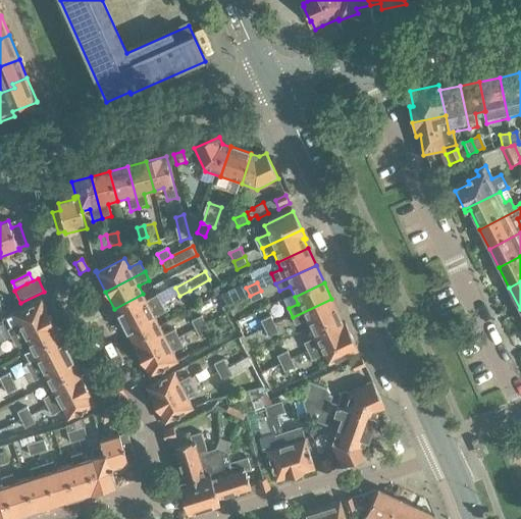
[(194,299),(190,291),(179,296),(183,304),(194,299)]
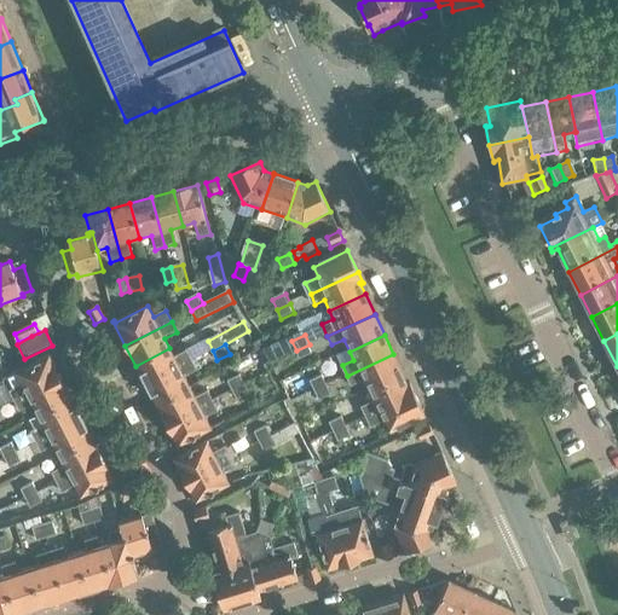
[(310,344),(296,350),(300,360),(313,354),(310,344)]
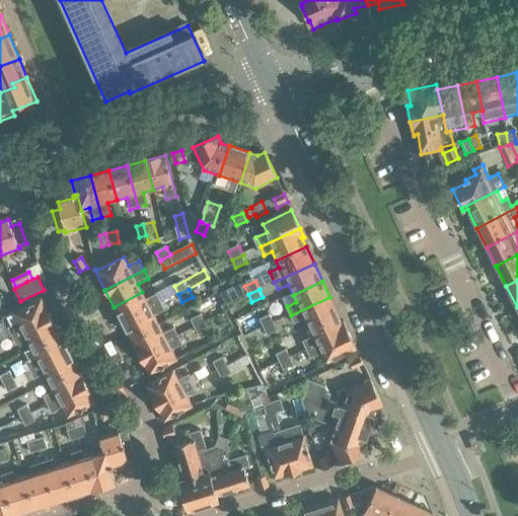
[(142,292),(114,307),(118,313),(117,313),(123,324),(162,304),(157,295),(147,300),(142,292)]
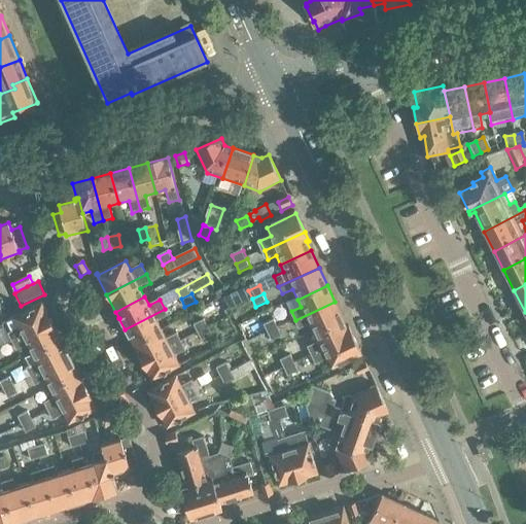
[(344,320),(335,302),(295,320),(300,329),(310,324),(315,335),(344,320)]
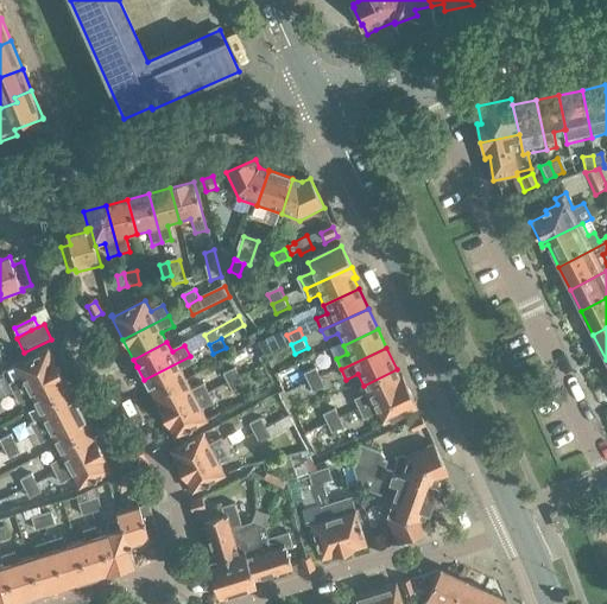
[(14,396),(61,373),(49,351),(18,367),(24,379),(8,386),(14,396)]
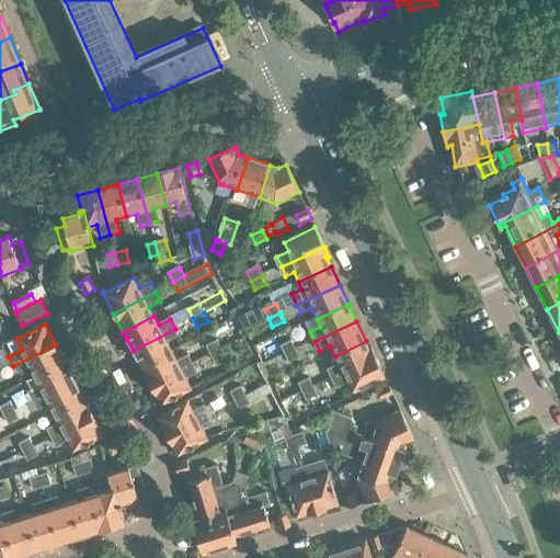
[(175,329),(133,351),(138,361),(143,368),(173,353),(168,344),(180,338),(175,329)]
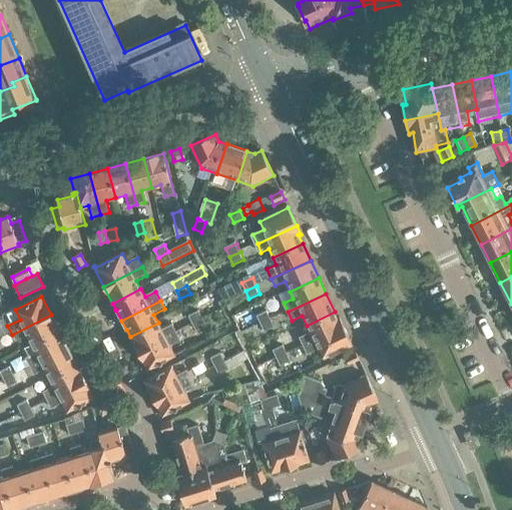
[(194,326),(203,320),(223,310),(219,302),(190,317),(194,326)]
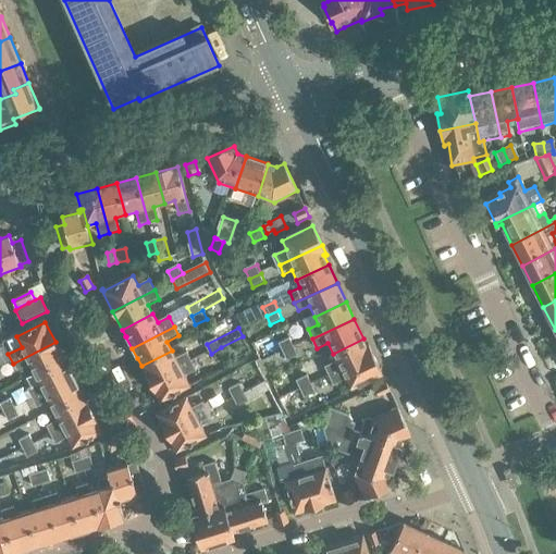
[(284,353),(296,347),(292,339),(280,344),(284,353)]
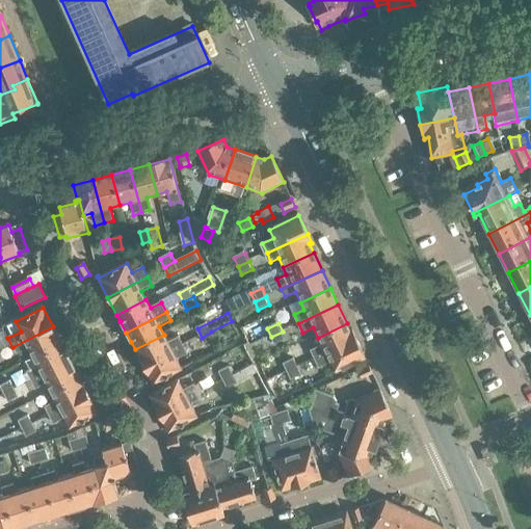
[(312,350),(316,359),(356,340),(352,331),(351,331),(352,332),(351,333),(347,323),(318,338),(321,345),(312,350)]
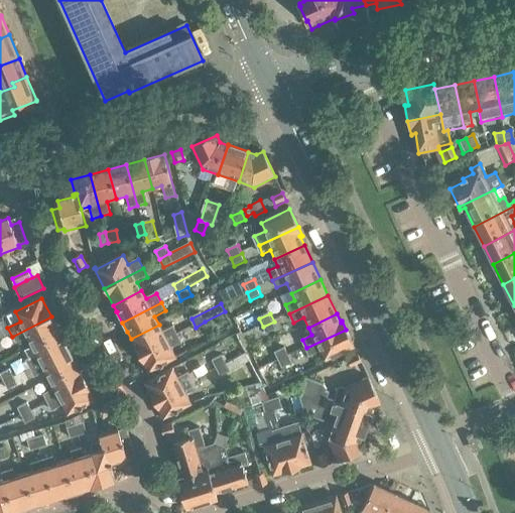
[(59,334),(54,324),(51,316),(12,337),(16,345),(27,340),(32,348),(59,334)]
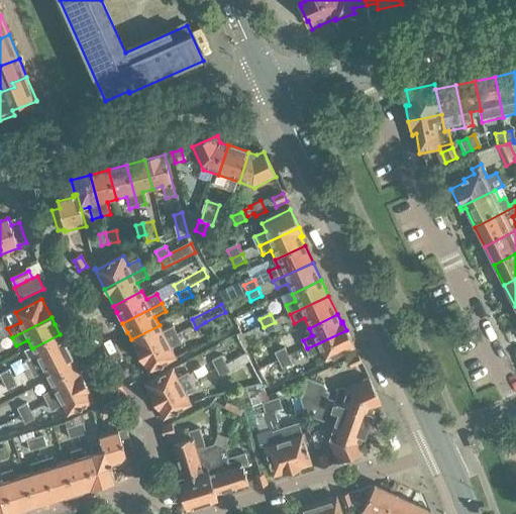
[(199,335),(209,329),(205,322),(196,328),(199,335)]
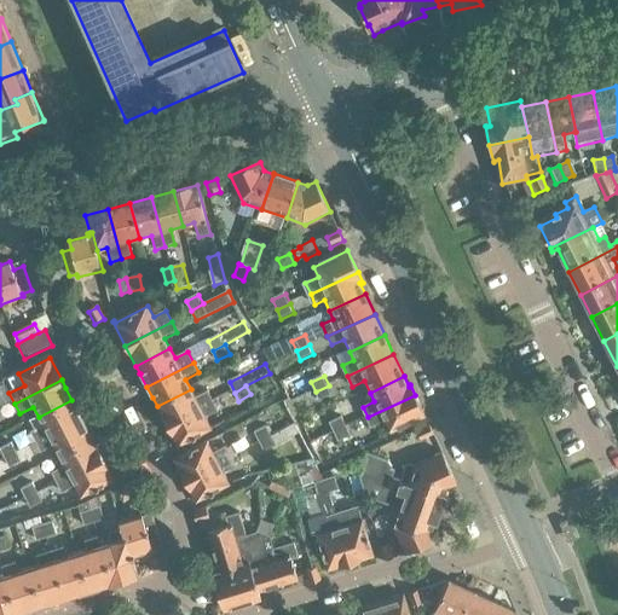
[(321,401),(333,395),(329,386),(316,392),(321,401)]
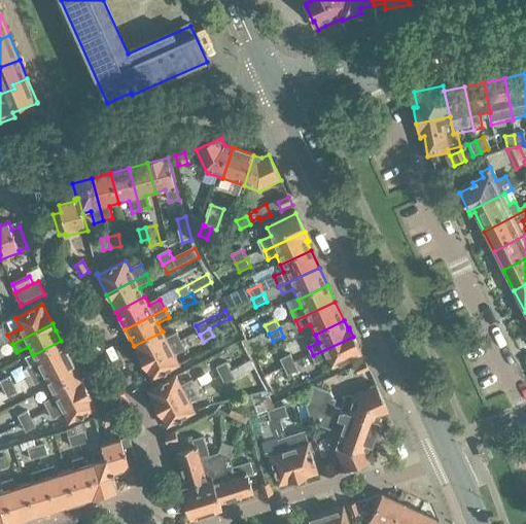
[(143,363),(182,343),(178,335),(167,340),(163,332),(134,346),(143,363)]
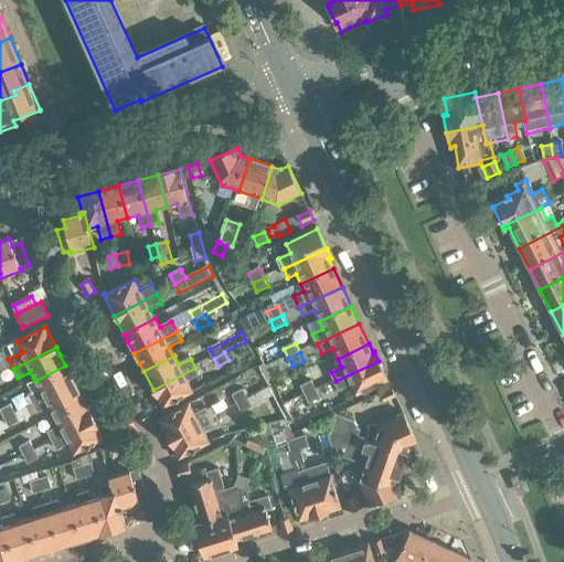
[(389,381),(379,361),(336,381),(339,391),(352,385),(357,396),(389,381)]
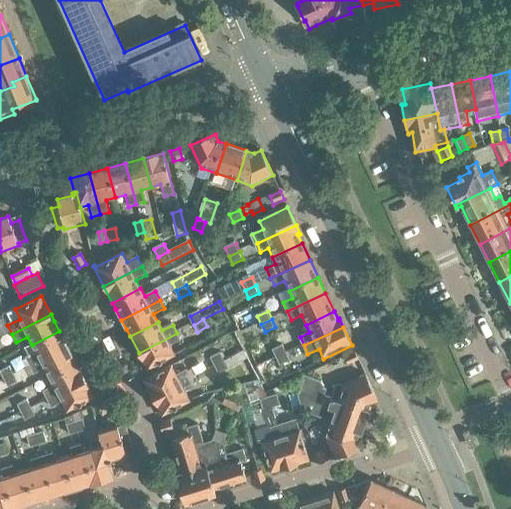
[(25,358),(29,367),(69,347),(64,338),(63,338),(59,331),(32,345),(36,353),(25,358)]
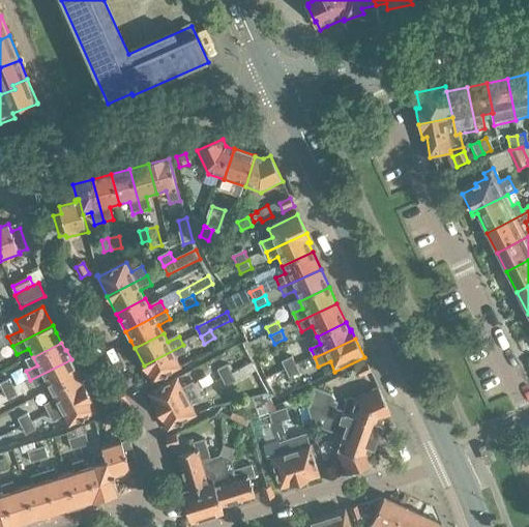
[(183,345),(144,366),(153,384),(155,384),(154,383),(182,369),(177,359),(188,353),(183,345)]
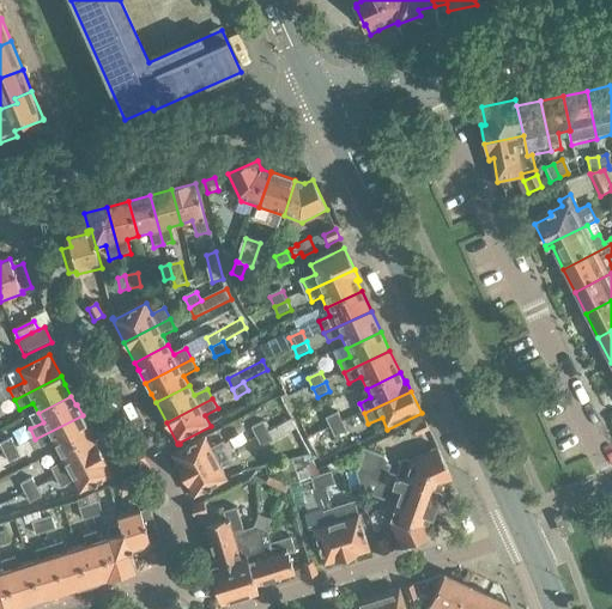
[(332,428),(344,422),(340,413),(327,419),(332,428)]
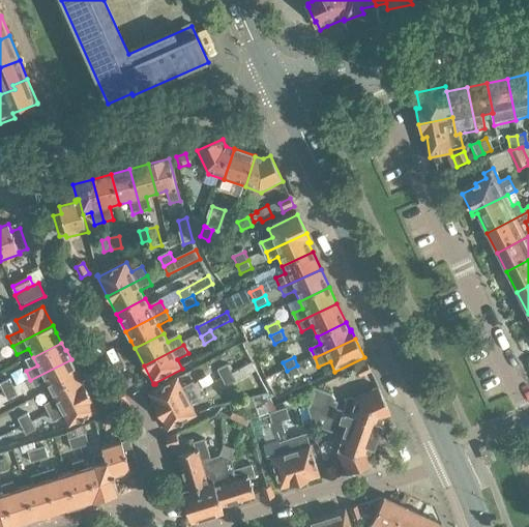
[(76,369),(71,359),(30,380),(35,388),(47,383),(51,391),(79,377),(75,370),(76,369)]
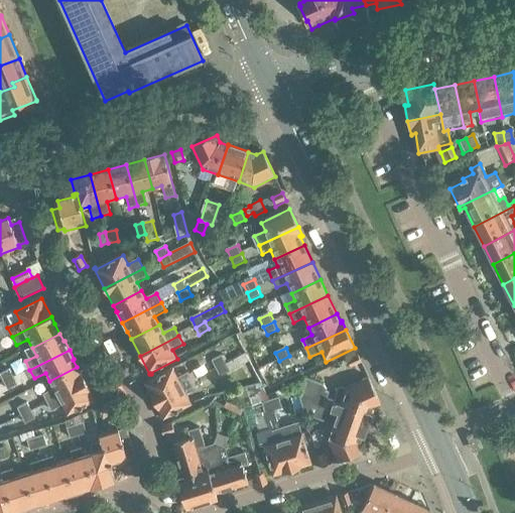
[(247,353),(227,364),(216,369),(220,377),(252,362),(247,353)]
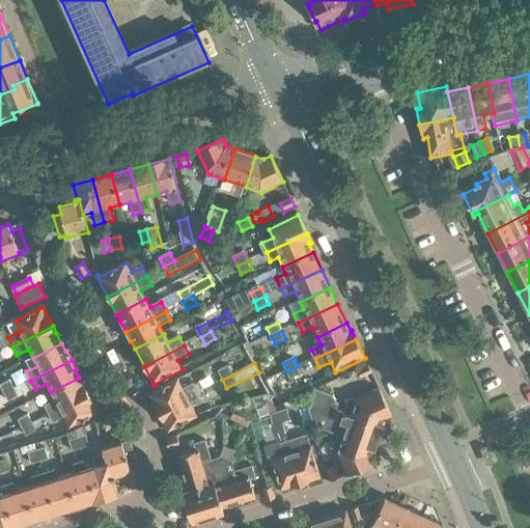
[(222,380),(233,374),(229,366),(218,371),(222,380)]
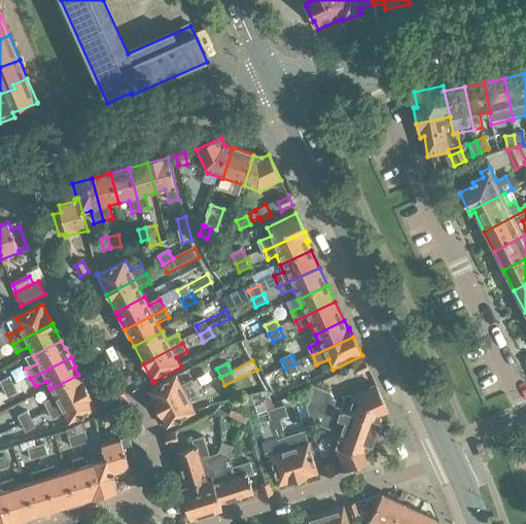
[(300,372),(295,363),(285,369),(288,377),(300,372)]
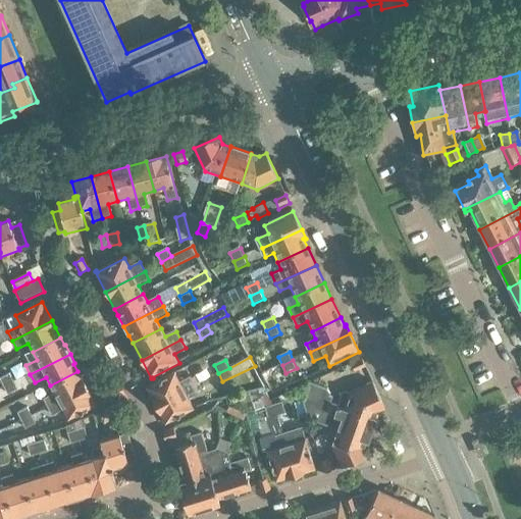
[(356,372),(366,367),(362,360),(352,364),(356,372)]
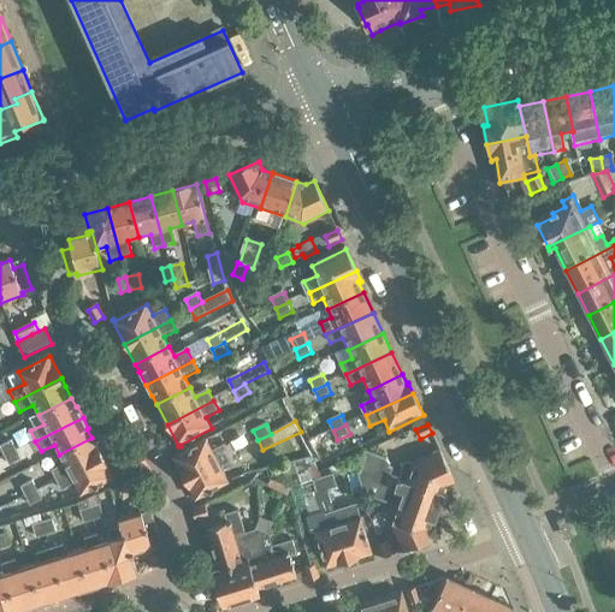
[(52,471),(57,481),(102,457),(92,438),(59,455),(64,464),(52,471)]
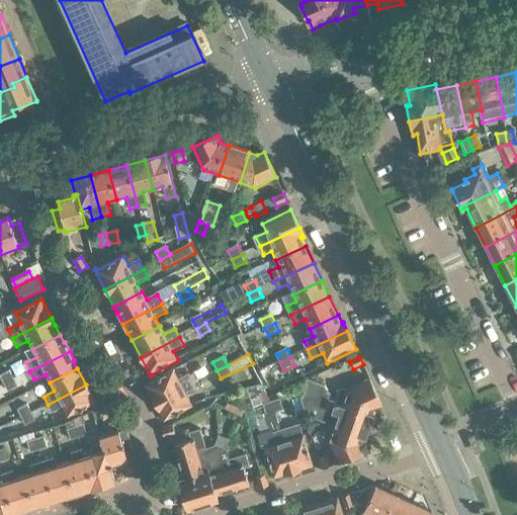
[(156,404),(195,382),(191,374),(179,380),(174,370),(148,385),(147,384),(146,384),(156,404)]
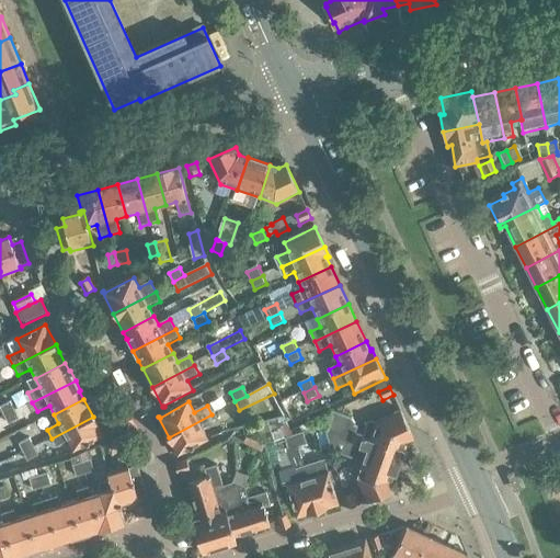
[(1,408),(4,416),(15,410),(12,402),(1,408)]
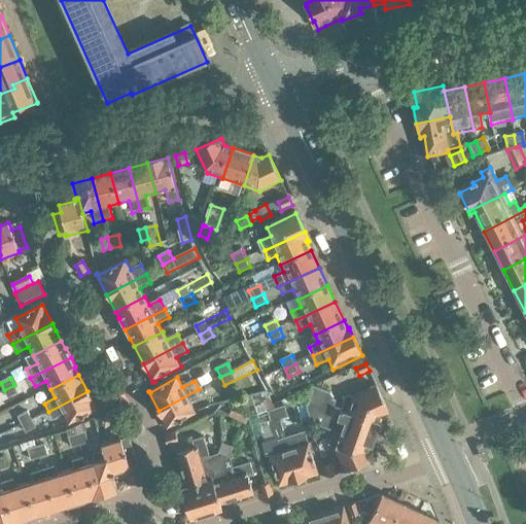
[(19,393),(14,385),(4,390),(8,398),(19,393)]
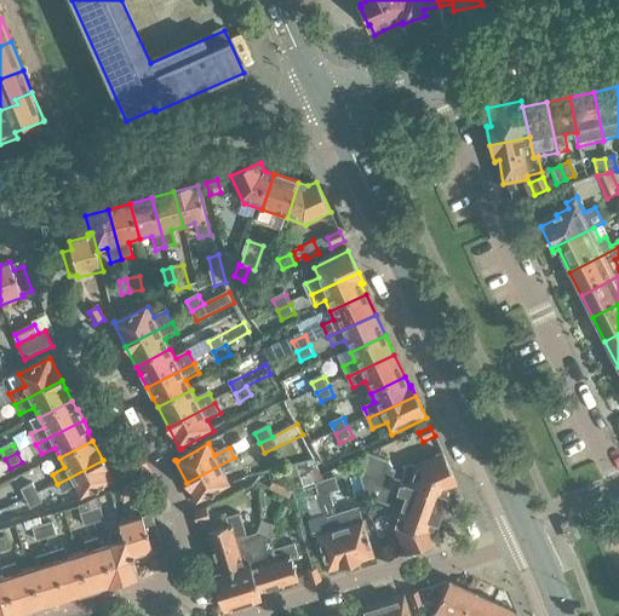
[(443,455),(417,468),(411,485),(447,498),(450,489),(458,485),(443,455)]
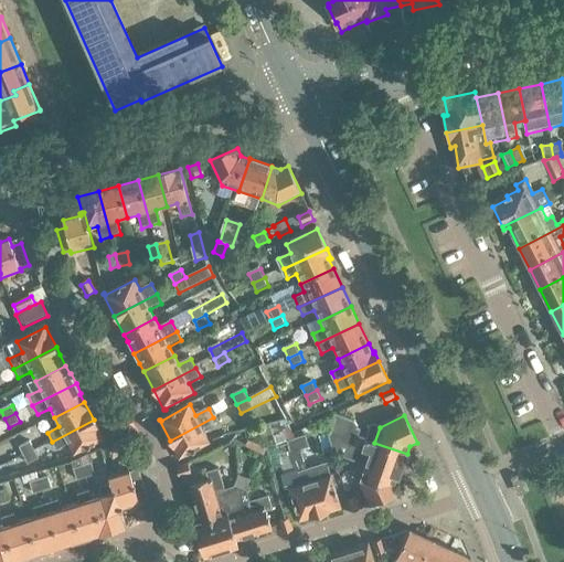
[(360,481),(365,465),(374,443),(380,427),(374,424),(368,439),(361,437),(363,431),(360,430),(361,427),(355,422),(337,416),(329,435),(336,455),(358,464),(352,478),(360,481)]
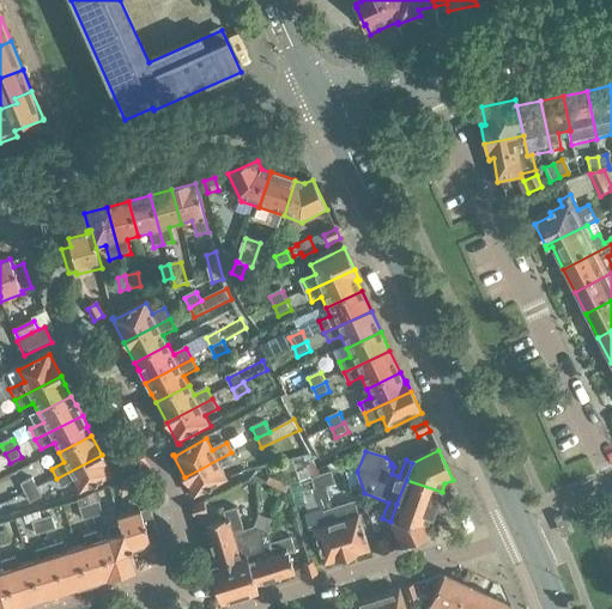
[(231,452),(185,477),(195,499),(197,498),(197,497),(229,481),(223,470),(236,463),(231,452)]
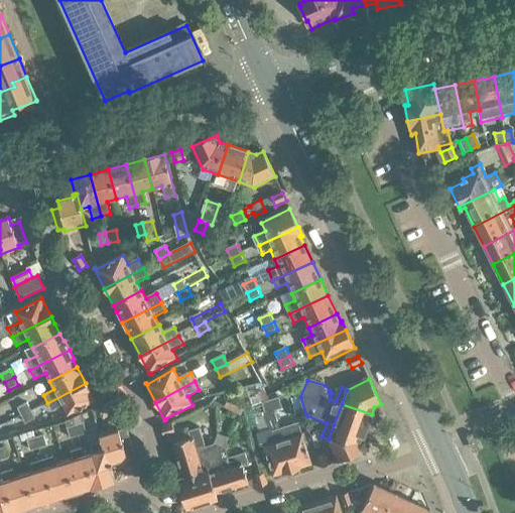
[(97,403),(96,401),(86,383),(47,403),(51,411),(61,406),(68,416),(95,402),(95,404),(97,403)]
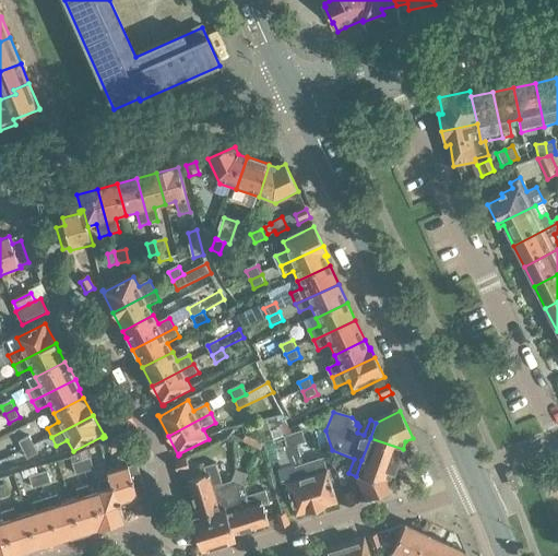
[(309,445),(305,432),(295,435),(299,448),(309,445)]
